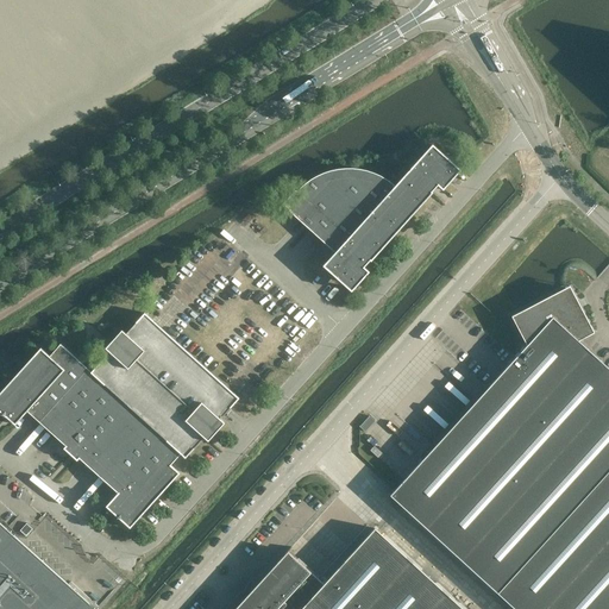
[(312,179),(305,184),(303,184),(296,192),(295,189),(282,205),(284,207),(284,206),(289,209),(288,211),(315,234),(334,252),(322,265),(351,292),(369,272),(363,267),(369,261),(370,261),(432,193),(431,192),(437,184),(443,190),(460,170),(457,168),(432,144),(395,186),(387,181),(381,176),(378,175),(368,170),(363,170),(356,169),(345,168),(340,169),(331,170),(327,171),(316,176),(312,179)]
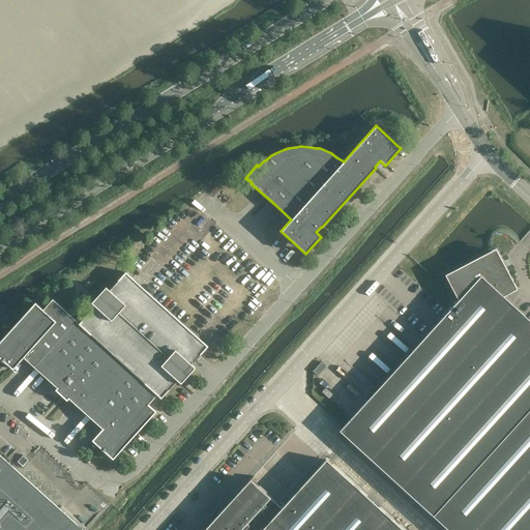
[(451,307),(339,432),(433,517),(529,409),(529,321),(503,296),(517,290),(510,278),(499,264),(500,263),(500,262),(501,261),(500,259),(498,258),(496,258),(492,251),(445,275),(457,301),(451,307)]
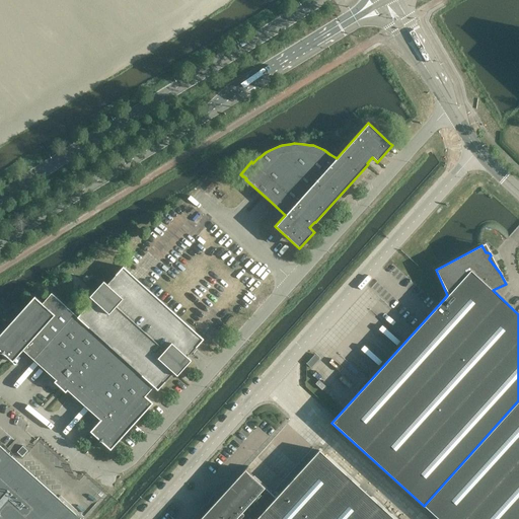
[(129,274),(130,273),(123,267),(115,275),(116,276),(106,285),(102,281),(92,293),(89,297),(92,300),(80,313),(77,316),(158,389),(164,382),(164,381),(172,372),(176,376),(179,373),(191,360),(187,357),(189,354),(194,349),(195,347),(196,348),(203,340),(200,336),(129,274)]
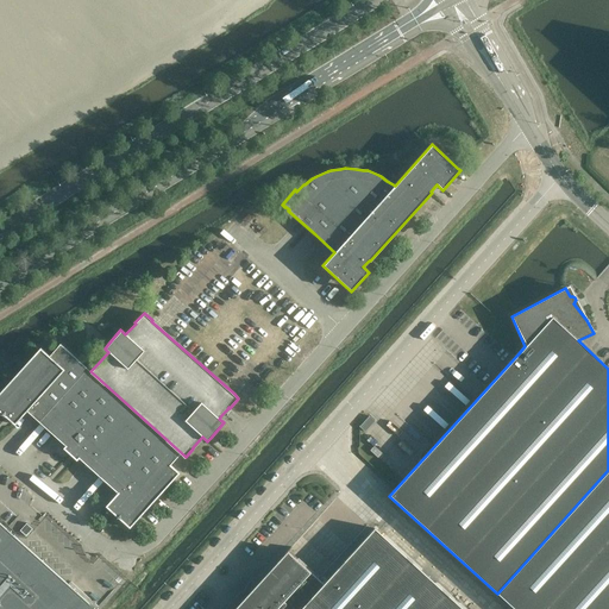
[(186,457),(90,371),(60,344),(49,356),(39,347),(0,391),(0,412),(14,425),(26,412),(60,440),(66,446),(63,449),(76,460),(79,458),(98,475),(117,491),(118,493),(105,506),(129,528),(179,473),(170,465),(180,453),(184,458),(186,457)]
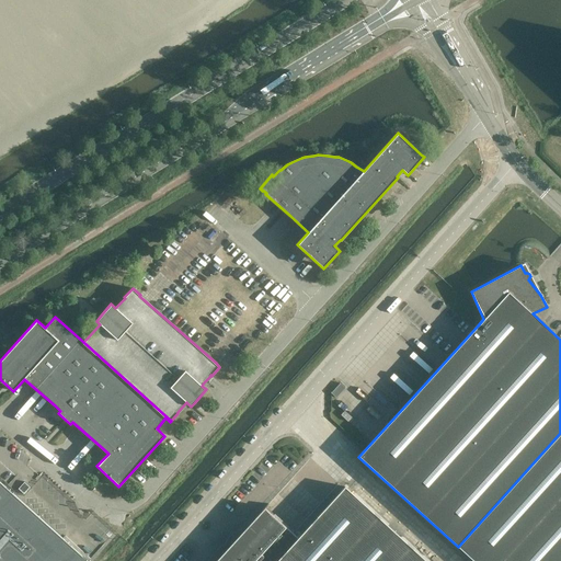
[(560,560),(560,433),(458,547),(473,560),(560,560)]
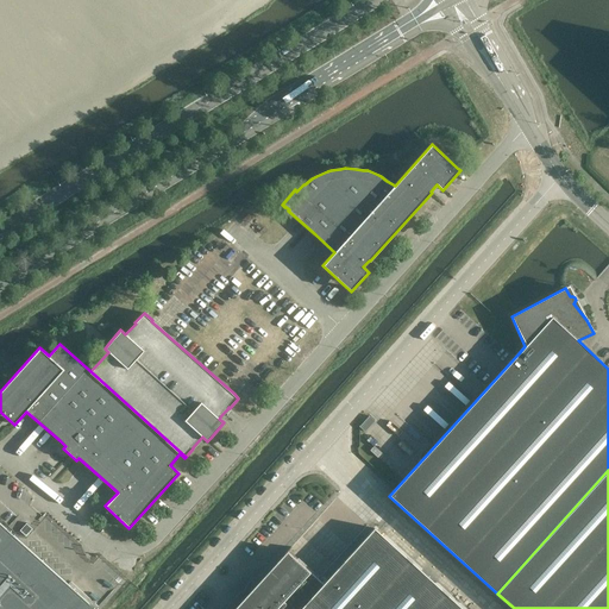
[(0,522),(0,608),(95,608),(0,522)]
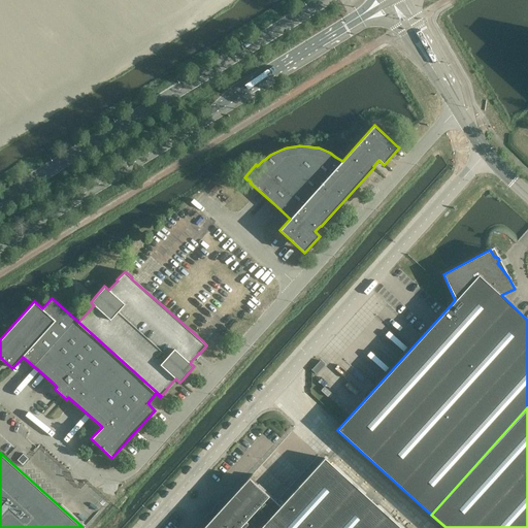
[(401,527),(325,458),(281,506),(250,477),(253,474),(253,473),(202,527),(401,527)]
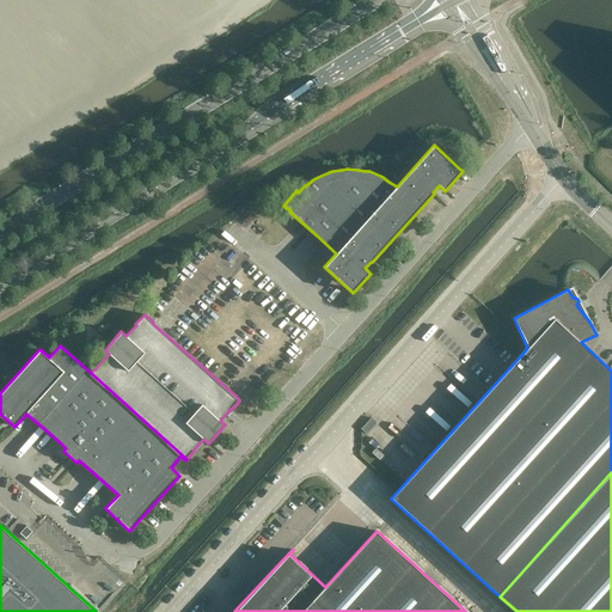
All buildings are outlined.
